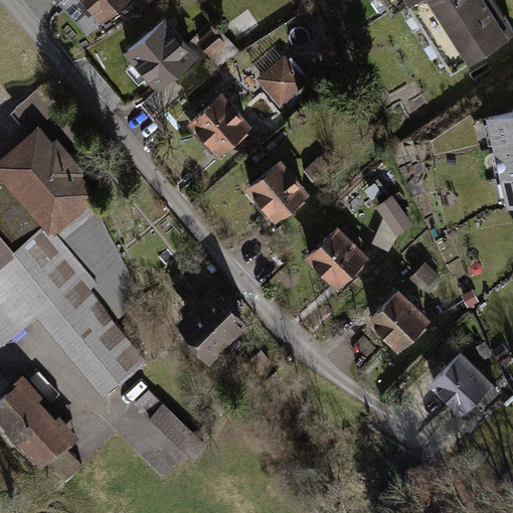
[(127,0),(80,0),(101,23),(127,0)]
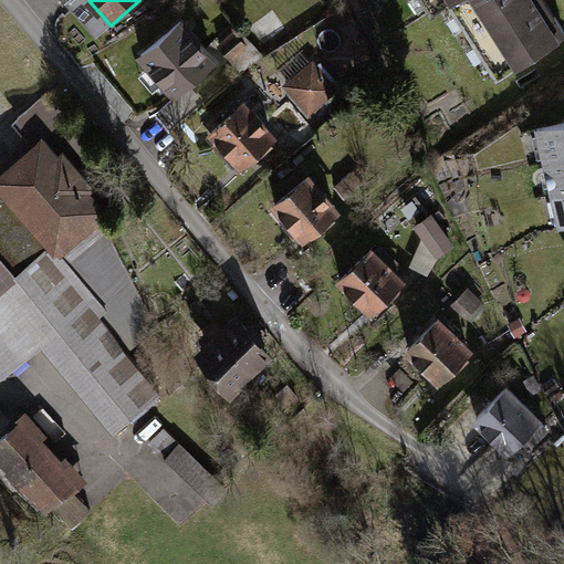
[(421,0),(428,10),(444,0),(446,0),(492,74),(559,33),(538,0),(421,0)]
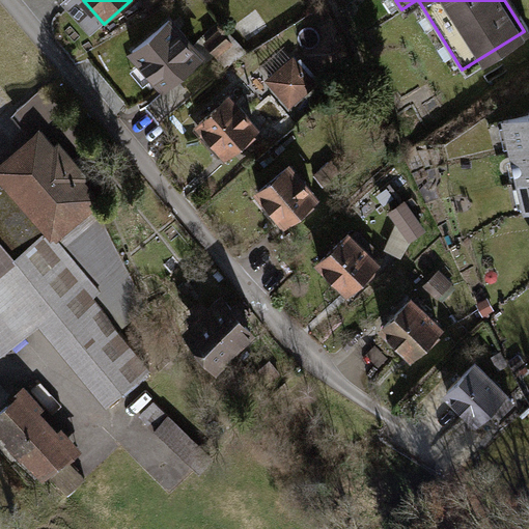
[(196,62),(167,30),(136,57),(165,90),(170,85),(196,62)]
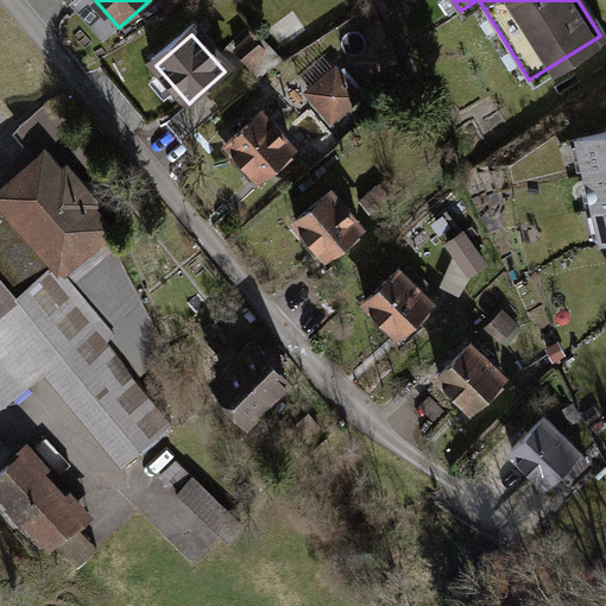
[(264,55),(248,38),(232,52),(247,69),(264,55)]
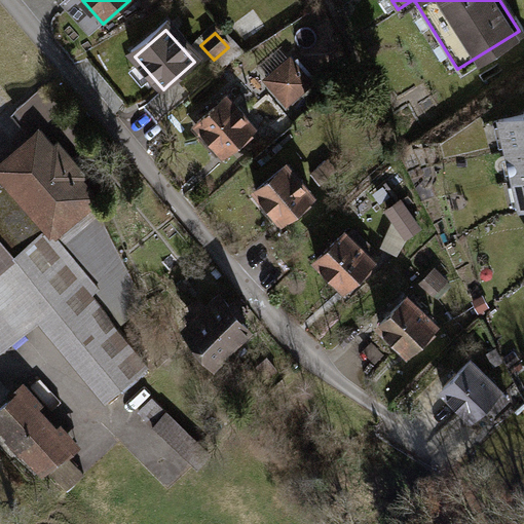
[(314,85),(294,60),(265,82),(286,108),(314,85)]
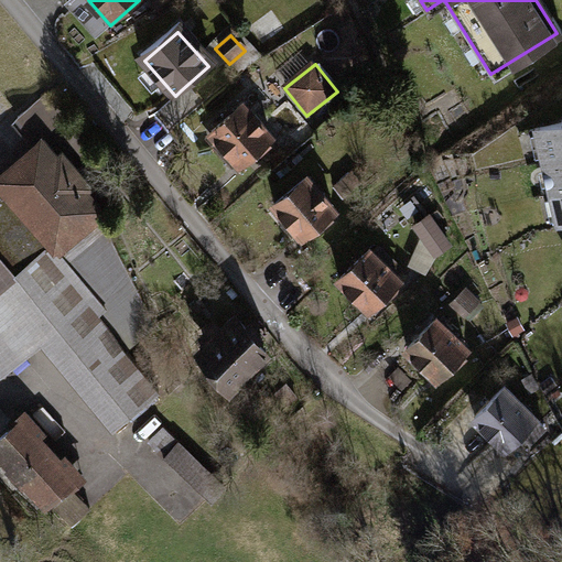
[(204,108),(195,98),(172,118),(180,128),(204,108)]
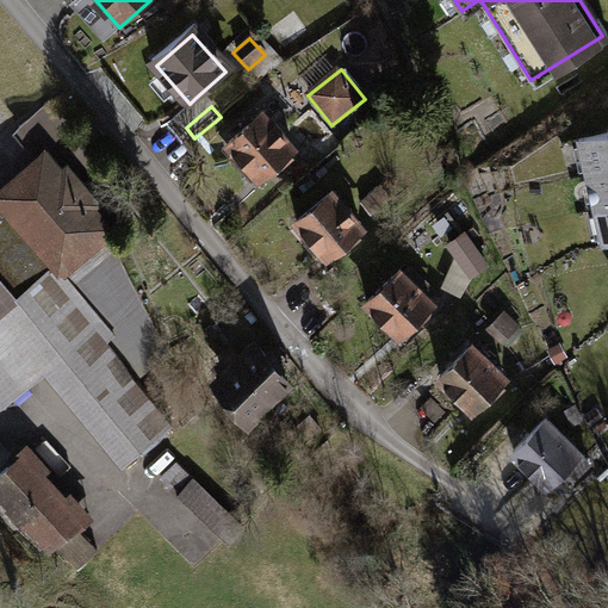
[(23,134),(44,160),(0,197),(0,404),(1,405),(41,372),(123,469),(173,426),(137,384),(163,361),(97,204),(112,191),(47,113),(23,134)]
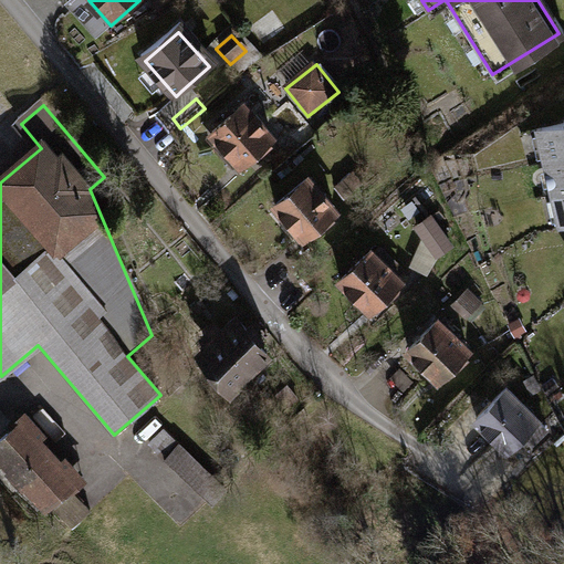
[(205,108),(180,128),(190,139),(212,119),(205,108)]
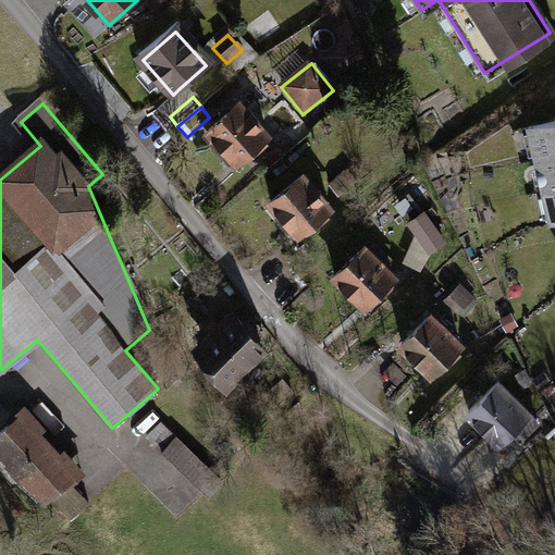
[(270,142),(241,107),(207,136),(232,165),(235,170),(270,142)]
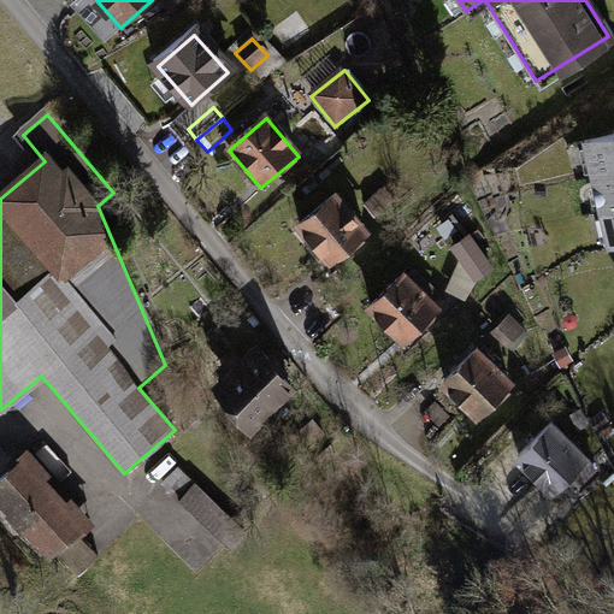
[(591,177),(613,171),(613,133),(583,141),(591,177)]
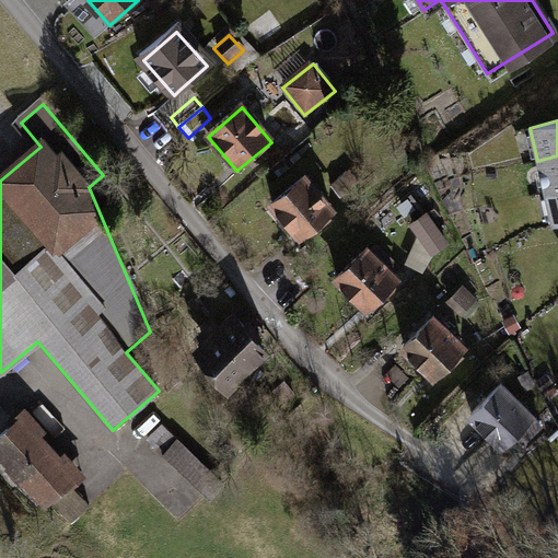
[(557,155),(537,161),(546,195),(557,192),(557,155)]
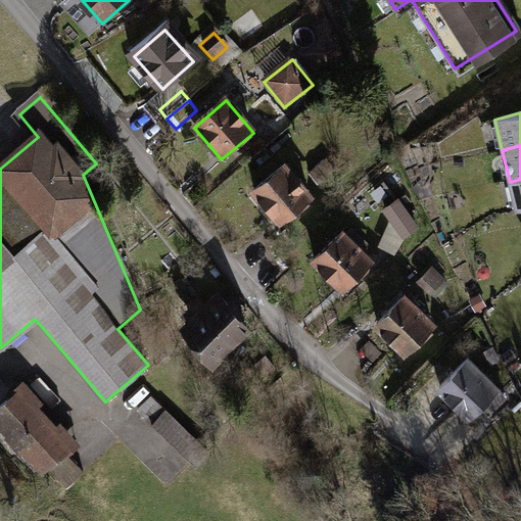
[(311,197),(283,166),(250,194),(279,226),(311,197)]
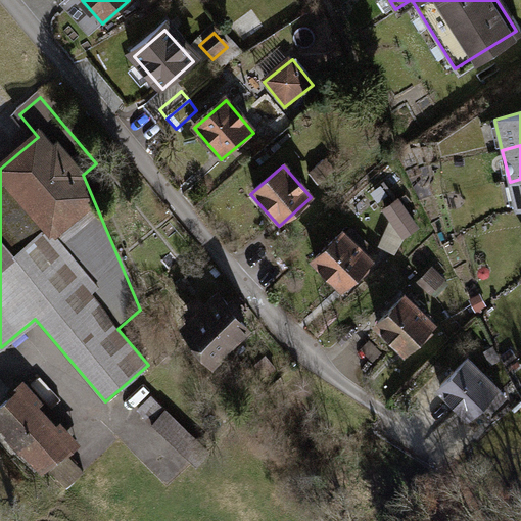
[(520,179),(510,182),(517,212),(520,211),(520,179)]
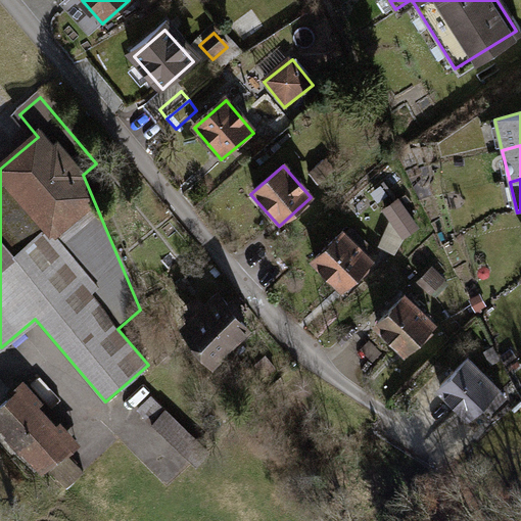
[(397,203),(384,212),(401,237),(414,228),(397,203)]
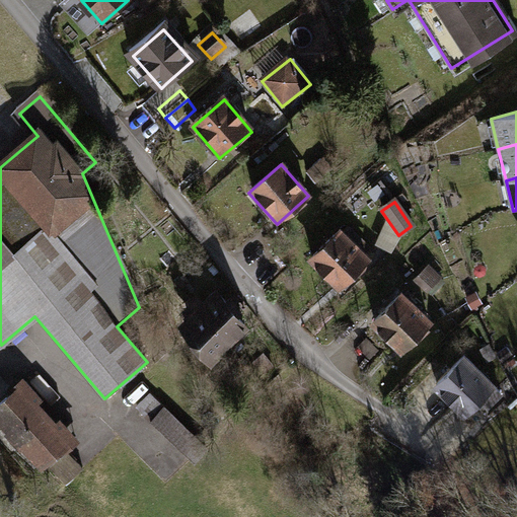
[(368,250),(346,228),(310,264),(336,289),(341,294),(379,254),(372,246),(368,250)]
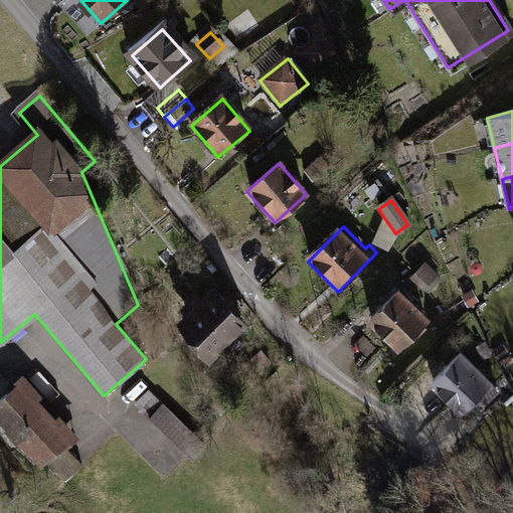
[(437,278),(424,266),(410,280),(422,291),(437,278)]
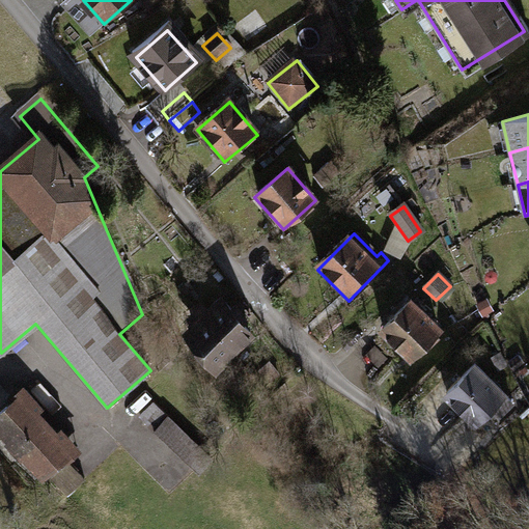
[(217,372),(255,337),(217,296),(178,332),(217,372)]
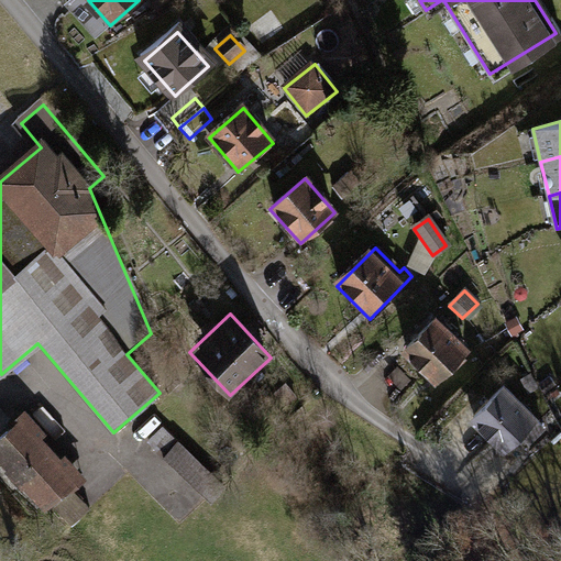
[(470,353),(436,320),(402,353),(436,387),(470,353)]
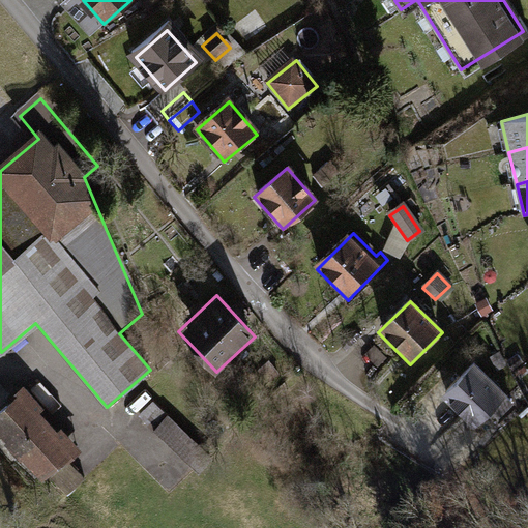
[(497,353),(488,357),(495,371),(504,367),(497,353)]
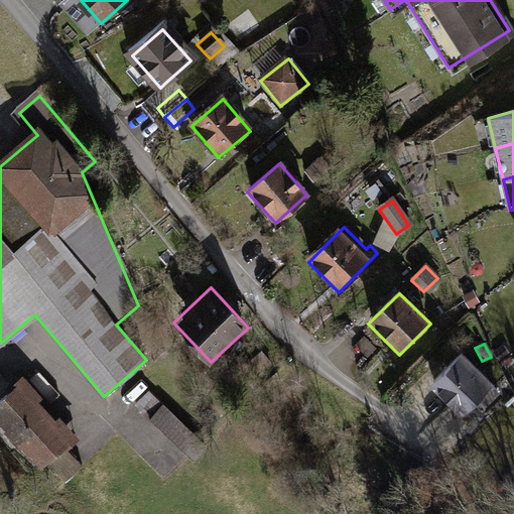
[(270,365),(260,352),(250,361),(260,373),(270,365)]
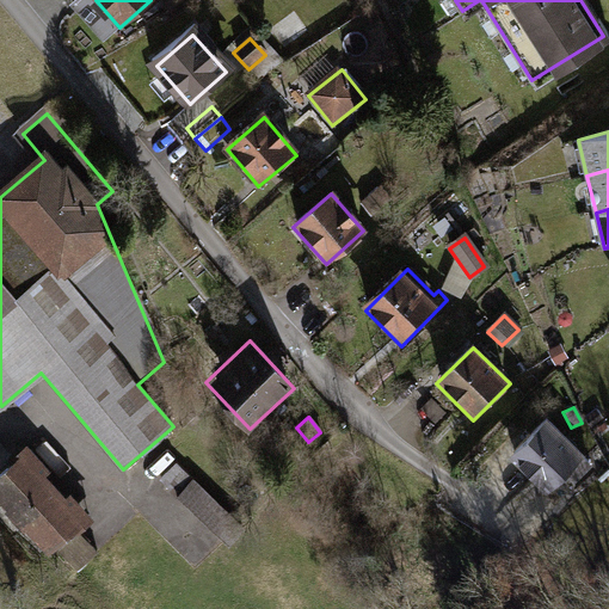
[(579,459),(543,423),(506,459),(539,491),(553,475),(558,480),(579,459)]
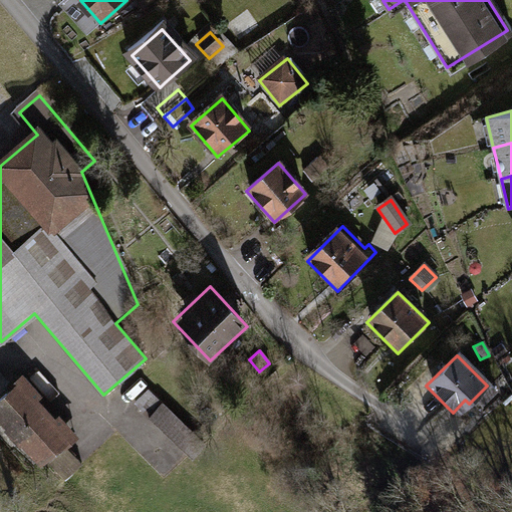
[(20,386),(0,403),(0,422),(40,469),(49,461),(64,477),(77,466),(64,450),(77,439),(58,417),(51,423),(20,386)]
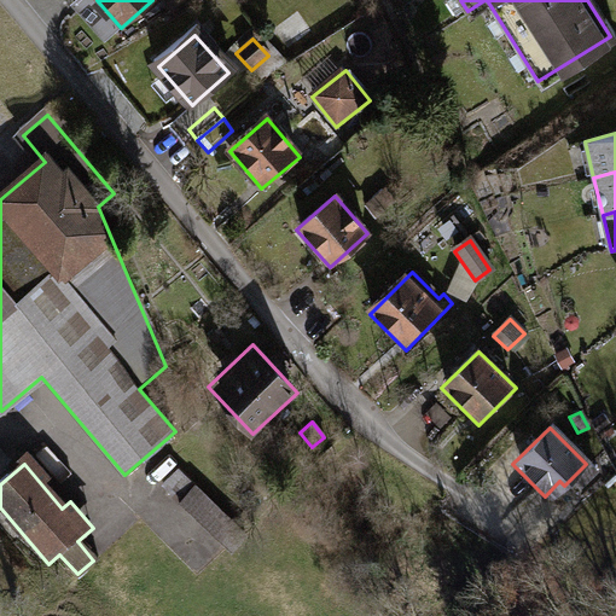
[(243,533),(176,469),(160,486),(226,551),(243,533)]
